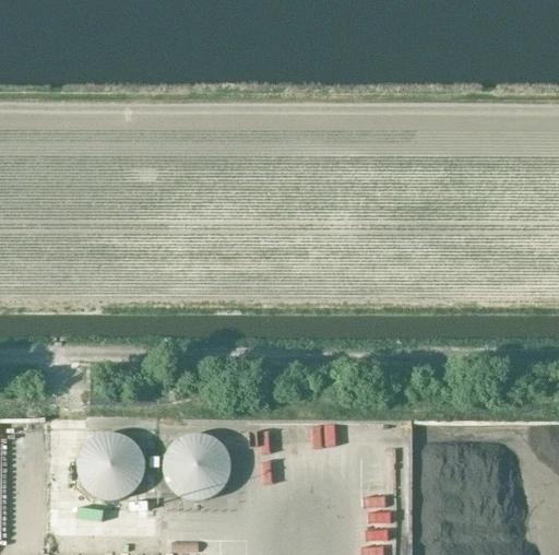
[(307,432),(330,433),(331,416),(307,415),(307,432)]
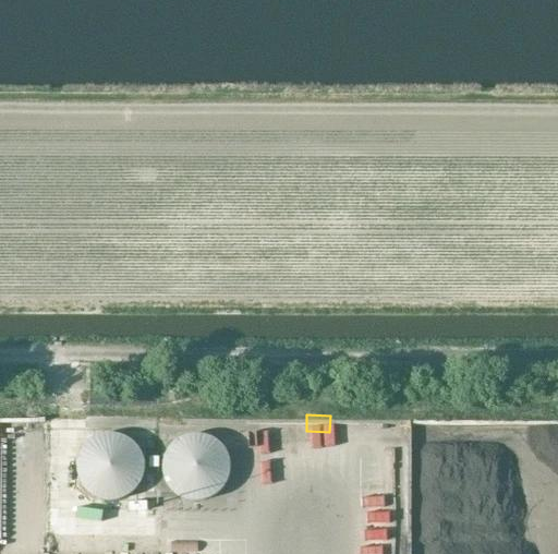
[(85,486),(95,495),(106,497),(117,497),(128,493),(136,486),(142,477),(144,466),(143,455),(137,445),(130,437),(120,432),(109,431),(98,433),(87,440),(80,449),(76,462),(79,476),(85,486)]
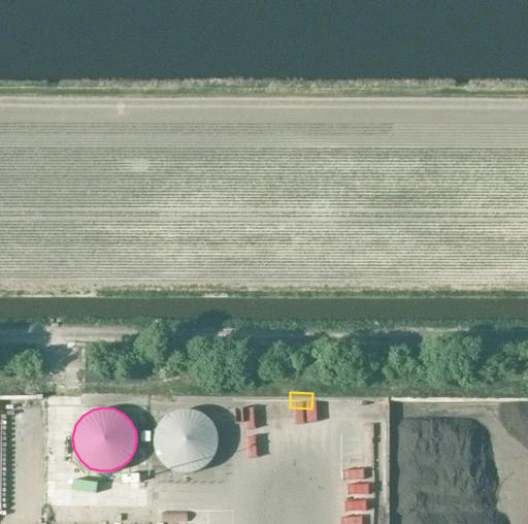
[(174,470),(186,472),(197,470),(207,464),(215,455),(218,444),(218,432),(213,422),(205,414),(196,408),(185,407),(173,410),(164,416),(157,424),(154,434),(154,446),(158,456),(165,464),(174,470)]
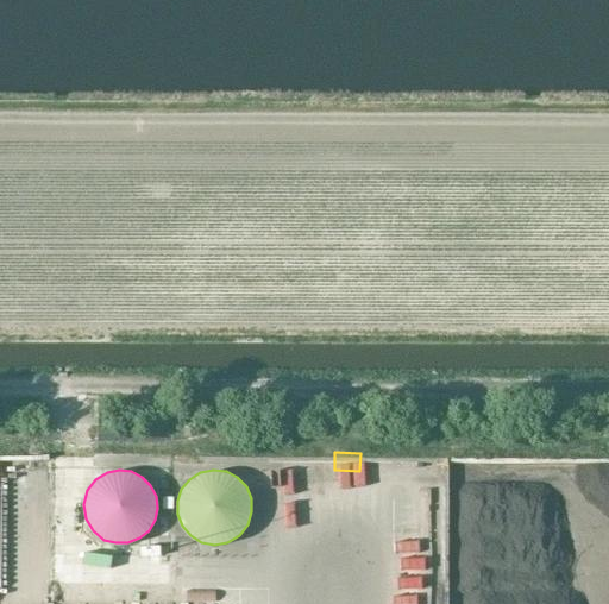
[(429,534),(431,509),(405,509),(405,534),(429,534)]
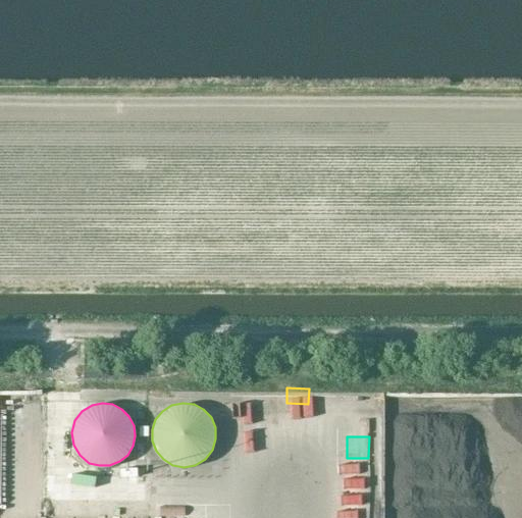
[(364,486),(365,476),(341,475),(341,485),(364,486)]
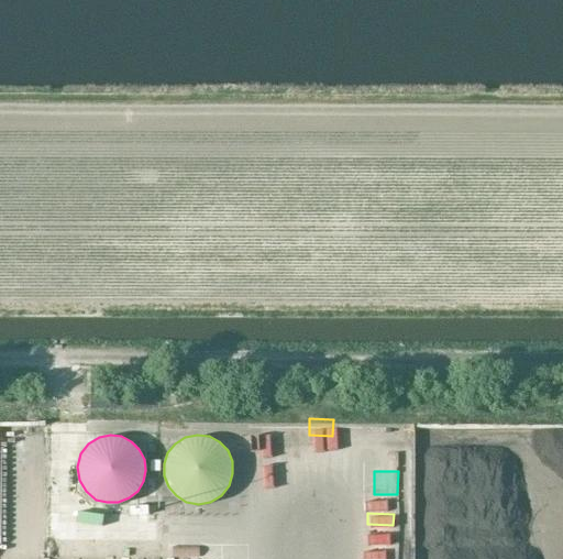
[(179,558),(180,539),(163,539),(162,558),(179,558)]
